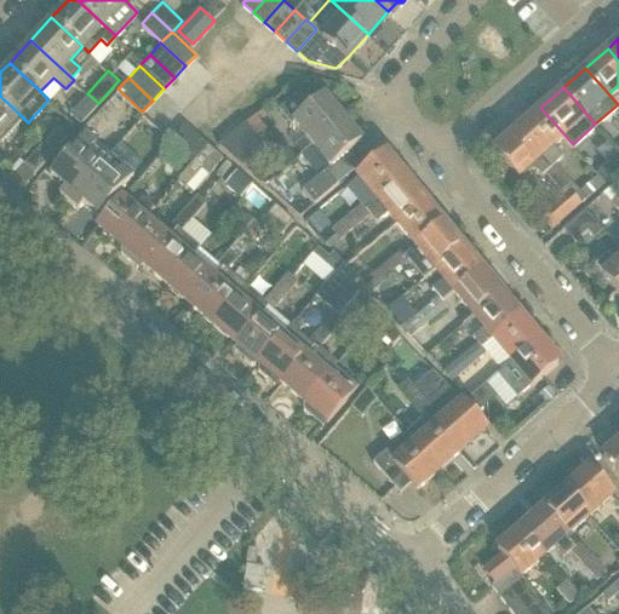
[(310,105),(301,93),(297,91),(281,104),(293,120),(311,142),(343,115),(325,93),(310,105)]
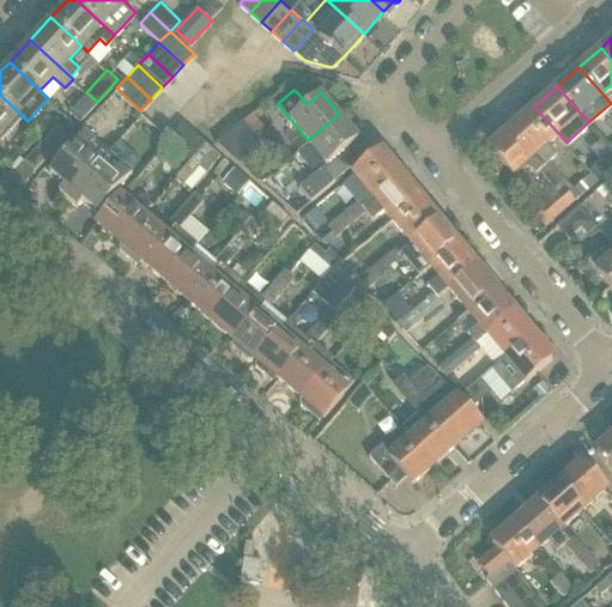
[(97,102),(86,92),(70,109),(80,120),(97,102)]
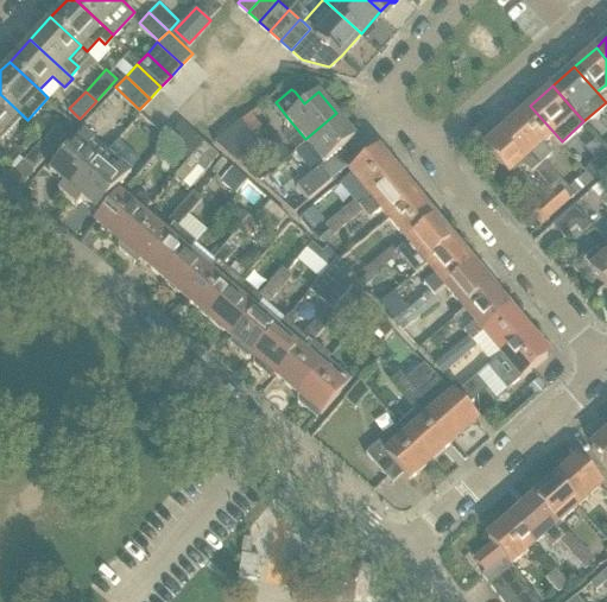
[(21,114),(0,94),(0,135),(0,137),(21,114)]
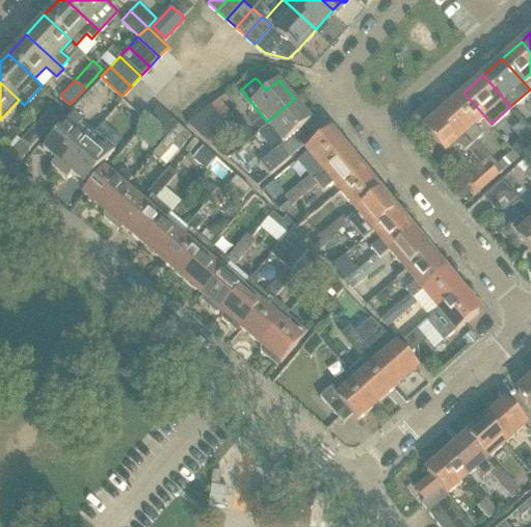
[(483,114),(463,93),(445,109),(472,140),(476,137),(477,138),(483,132),(474,123),(483,114)]
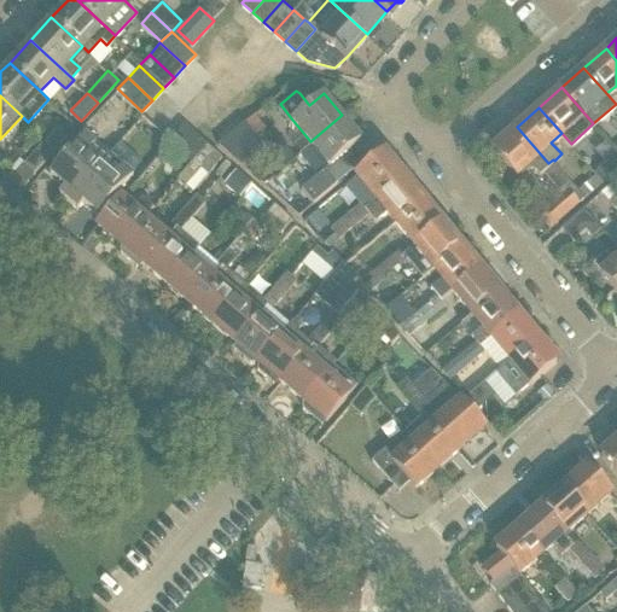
[(325,167),(361,138),(342,115),(310,141),(300,151),(318,173),(325,167)]
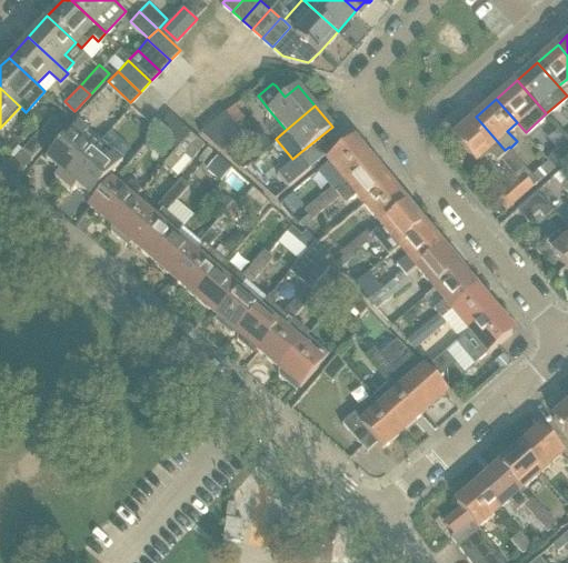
[(226,110),(215,119),(201,130),(222,149),(243,131),(226,110)]
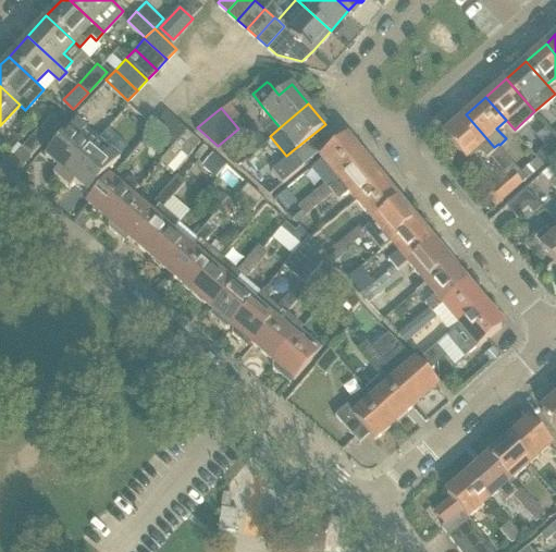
[(186,127),(186,126),(167,109),(156,122),(171,136),(168,140),(172,144),(186,127)]
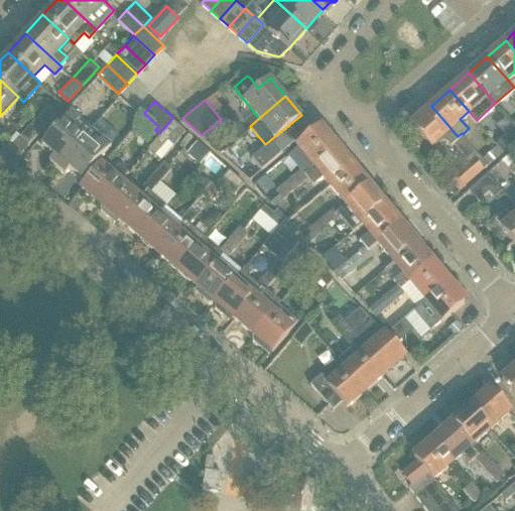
[(37,115),(46,123),(55,113),(47,105),(37,115)]
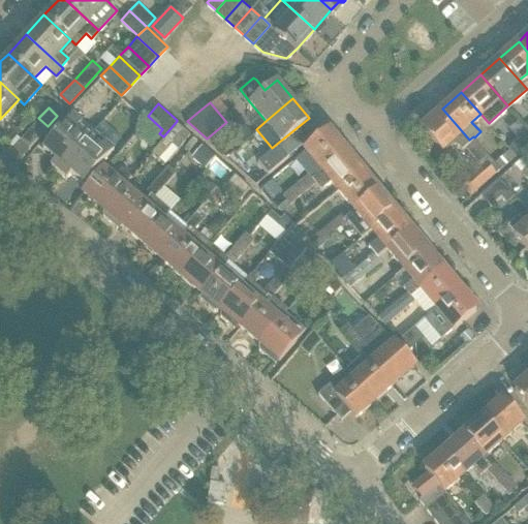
[(469,140),(442,109),(423,126),(441,149),(454,137),(462,148),(466,144),(475,154),(479,151),(482,154),(486,151),(474,137),(473,136),(469,140)]
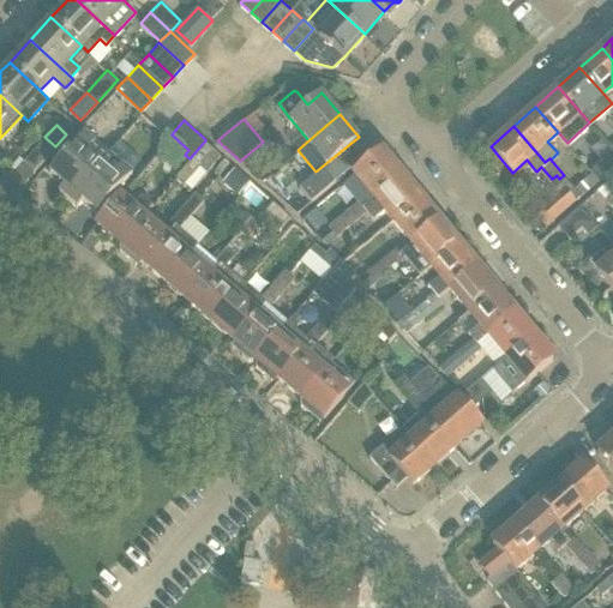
[(582,151),(600,137),(592,126),(574,140),(582,151)]
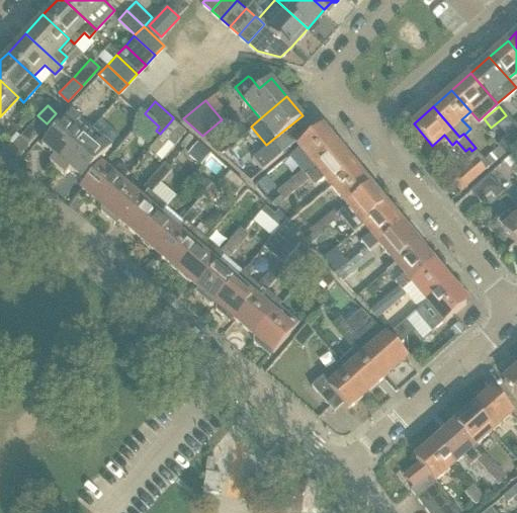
[(91,126),(71,109),(41,144),(54,154),(50,159),(58,166),(91,126)]
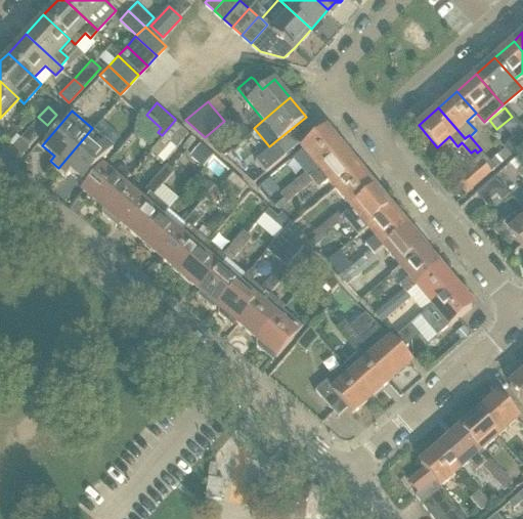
[(47,125),(38,117),(20,135),(30,144),(47,125)]
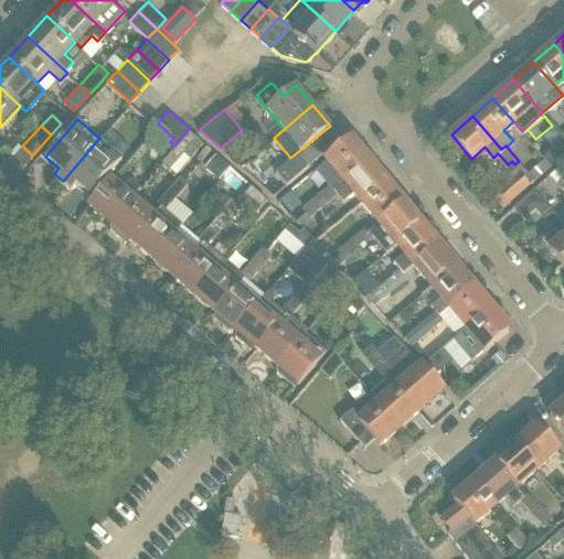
[(189,129),(174,146),(176,146),(162,161),(176,172),(203,141),(189,129)]
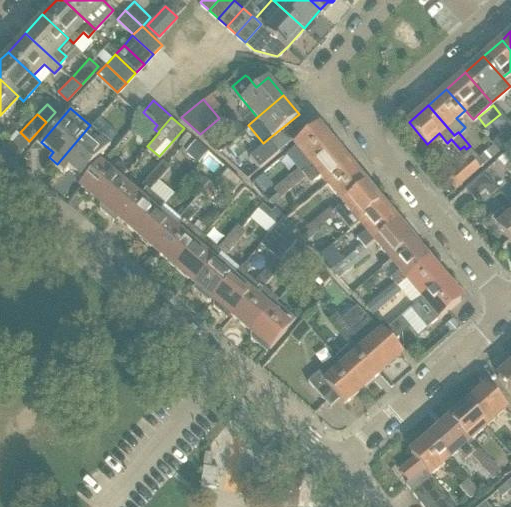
[(317,124),(296,143),(312,162),(334,144),(317,124)]
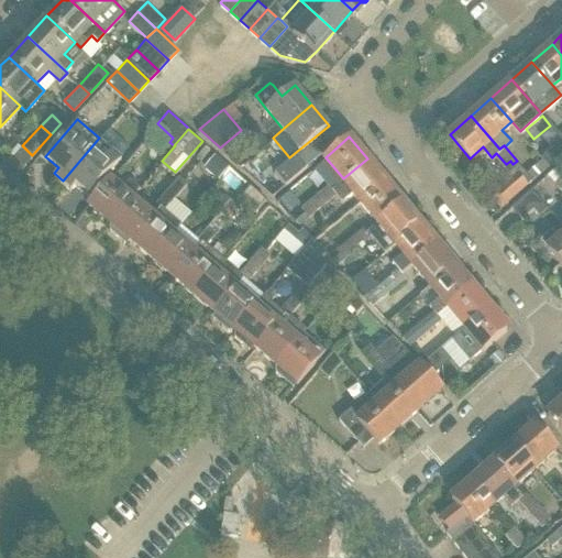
[(561,137),(544,151),(552,160),(561,151),(561,137)]
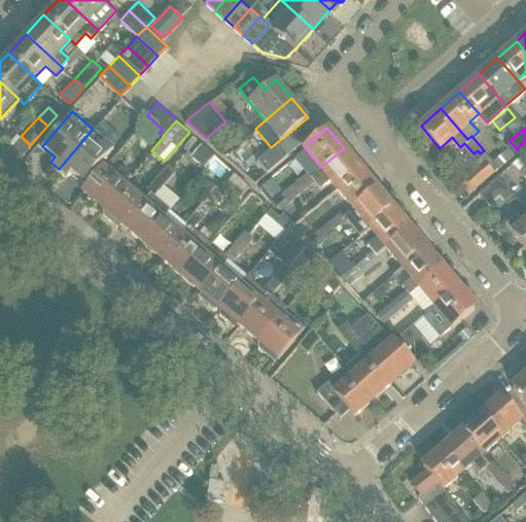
[(93,129),(59,169),(67,175),(71,170),(83,181),(113,146),(93,129)]
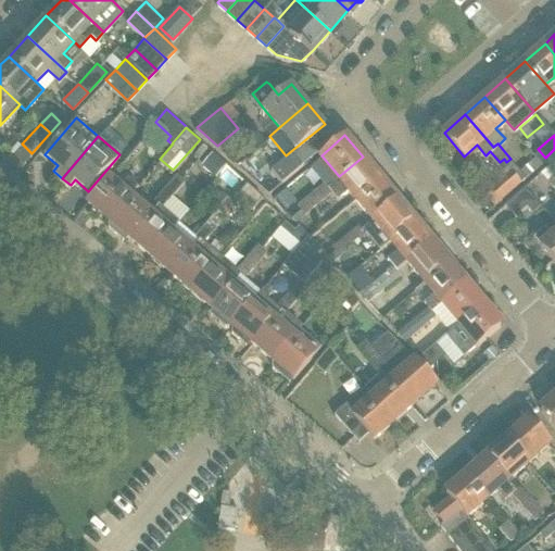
[(456,152),(446,141),(436,150),(445,161),(456,152)]
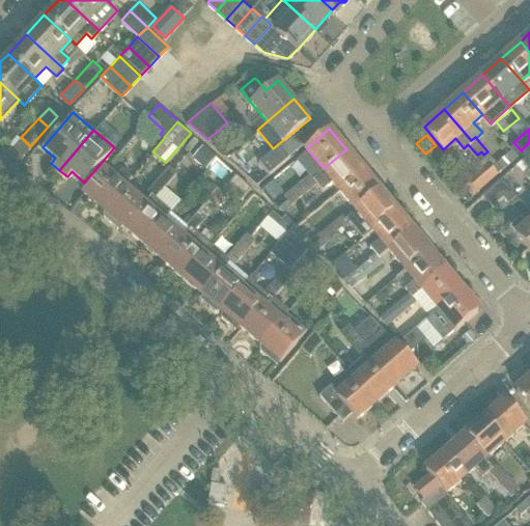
[(267,170),(287,154),(279,143),(273,148),(258,160),(267,170)]
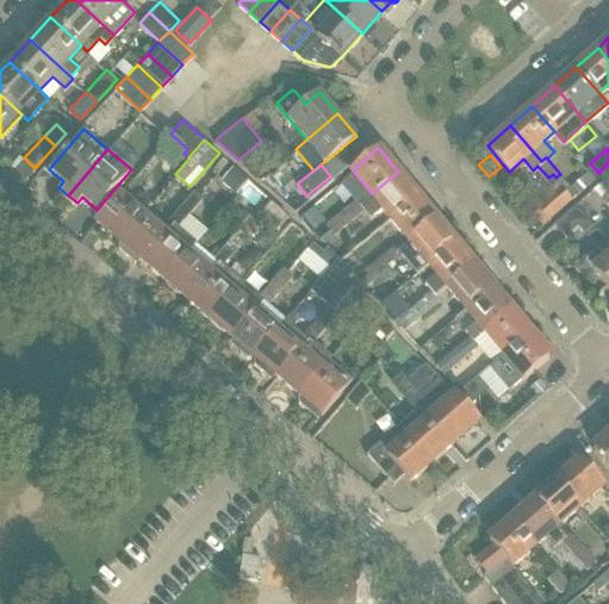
[(234,166),(223,179),(237,191),(248,178),(234,166)]
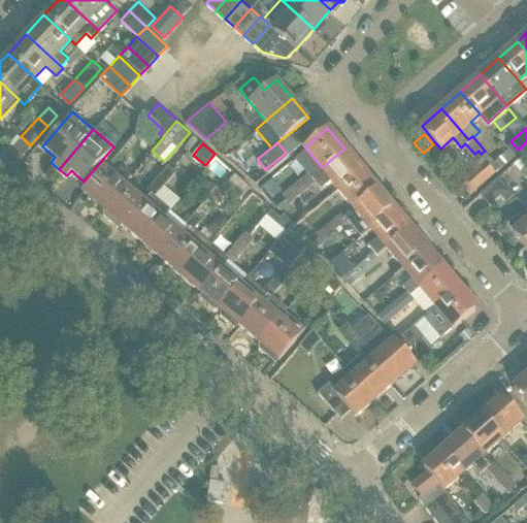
[(474,154),(482,163),(487,168),(491,165),(495,169),(514,153),(509,146),(494,160),(485,151),(481,154),(479,151),(474,154)]
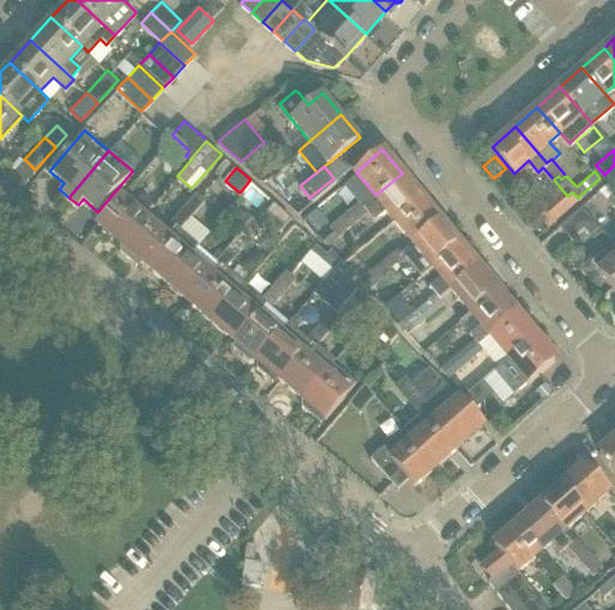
[(365,205),(368,208),(374,217),(386,208),(395,218),(421,196),(402,173),(376,195),(376,196),(365,205)]
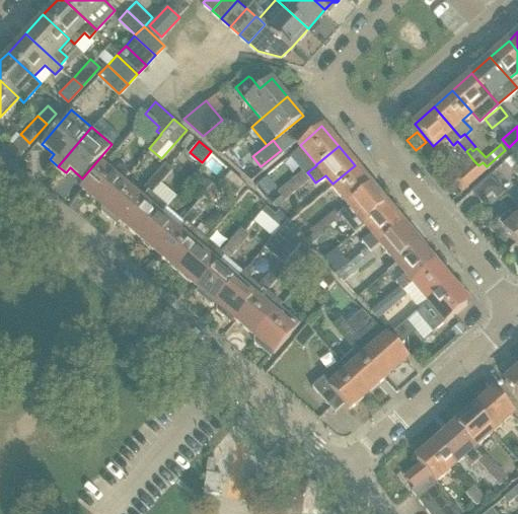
[(517,157),(513,152),(505,159),(517,172),(517,157)]
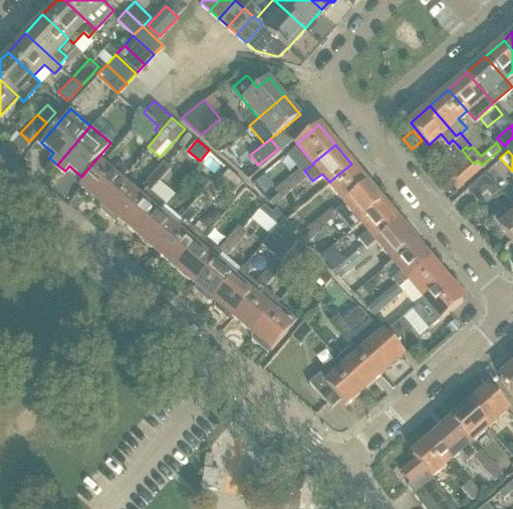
[(105,157),(99,163),(81,185),(100,201),(127,170),(119,162),(115,166),(105,157)]
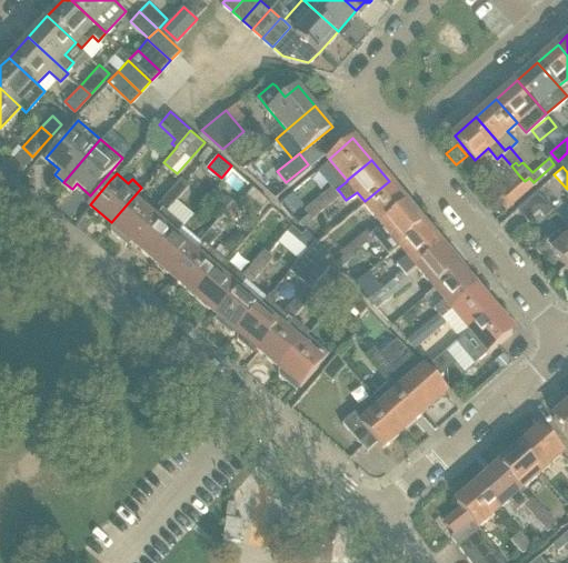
[(176,198),(189,182),(180,176),(170,188),(175,191),(171,194),(176,198)]
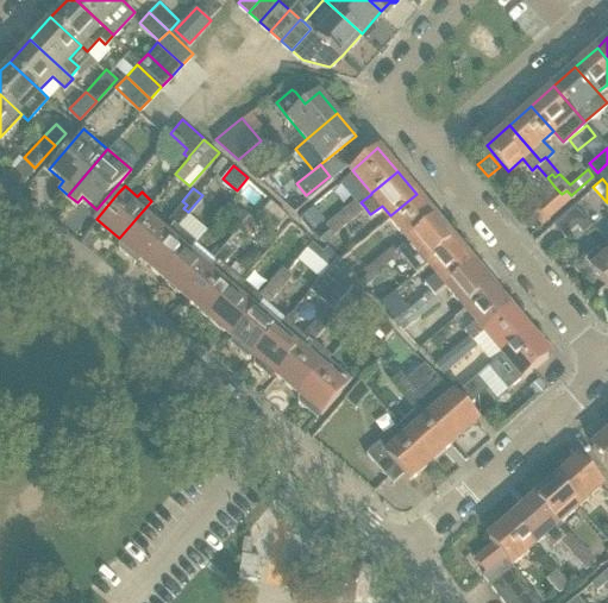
[(562,194),(556,188),(539,202),(550,215),(571,195),(566,190),(562,194)]
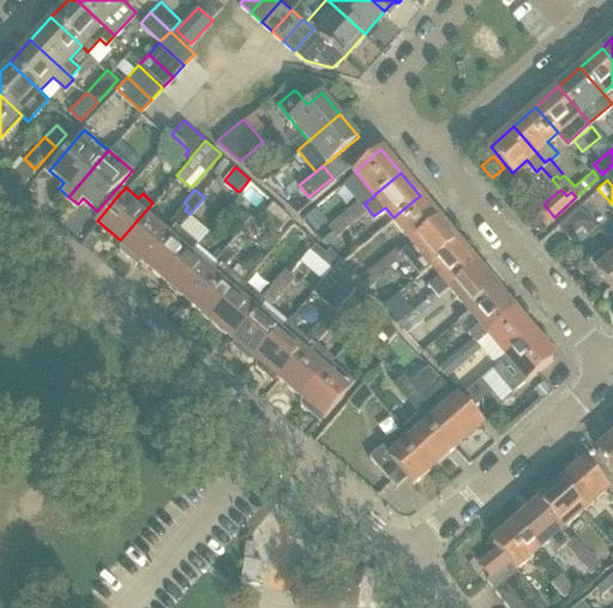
[(420,196),(394,217),(412,240),(438,218),(420,196)]
